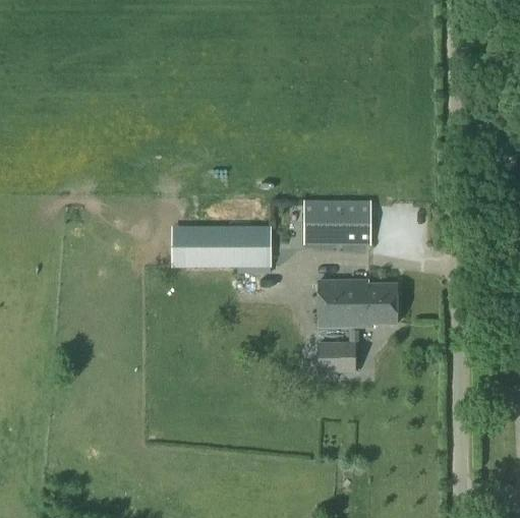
[(511,168),(518,163),(519,153),(513,145),(505,144),(497,150),(496,160),(502,167),(511,168)]
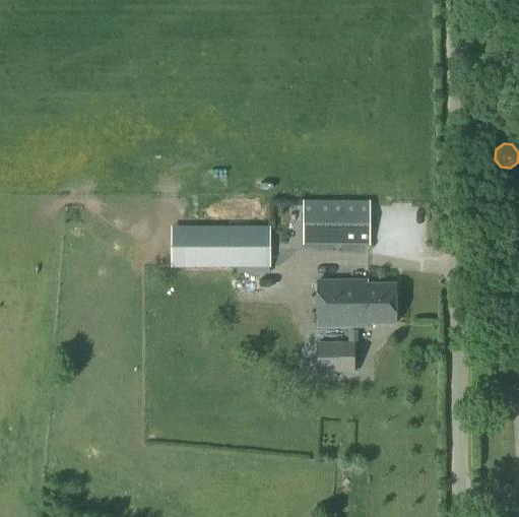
[(304,244),(371,244),(371,199),(304,199),(304,244)]
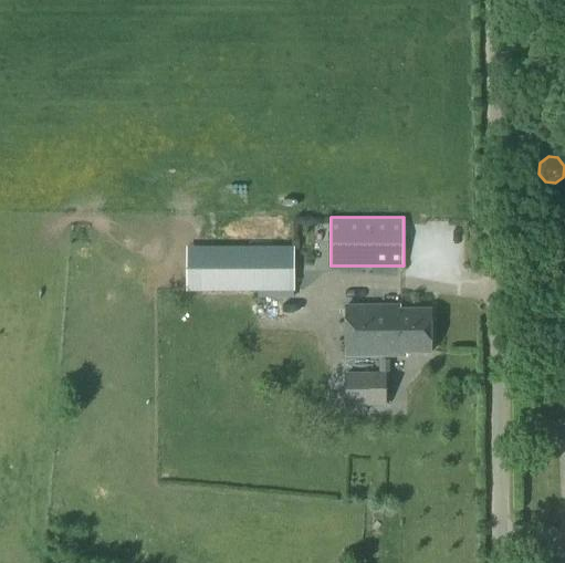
[(295,290),(295,246),(200,246),(200,290),(295,290)]
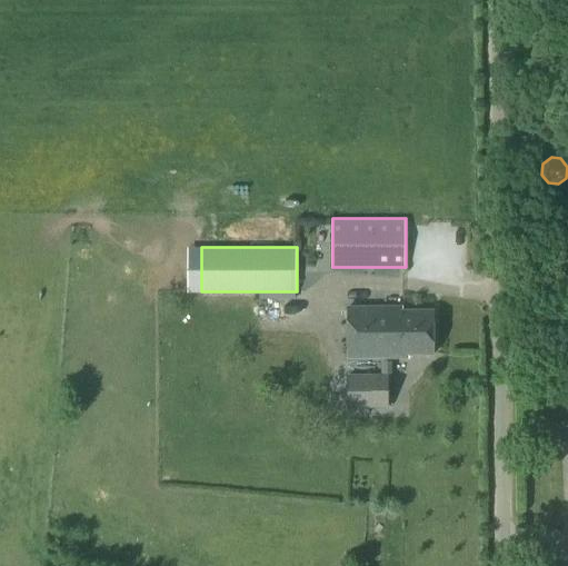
[(399,309),(399,306),(345,306),(346,357),(380,356),(380,373),(345,373),(345,406),(385,406),(385,357),(405,356),(405,354),(431,354),(430,309),(399,309)]
